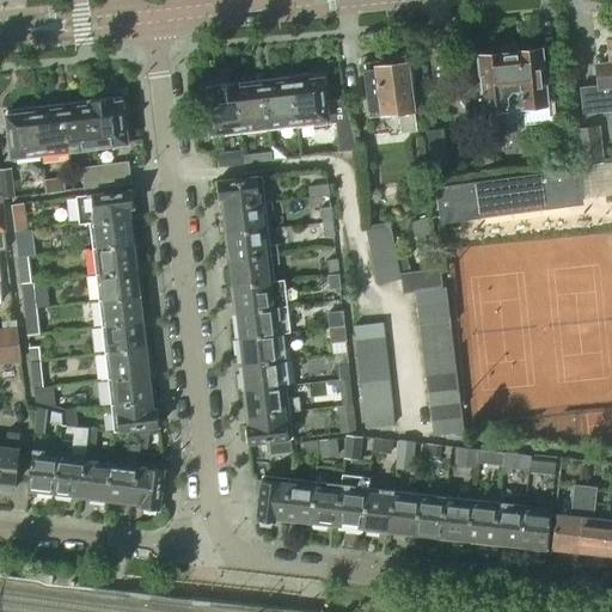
[(600,85),(581,87),(583,114),(611,110),(611,40),(610,41),(611,63),(598,66),(600,85)]
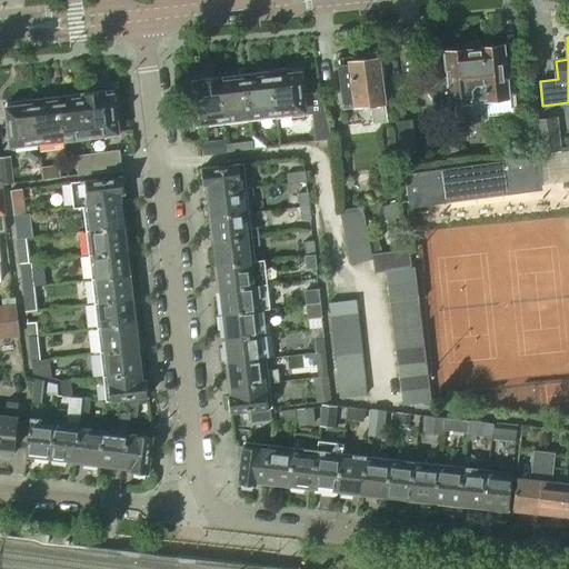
[(447,73),(426,90),(440,109),(450,101),(456,100),(457,106),(460,109),(463,112),(468,115),(472,115),(480,125),(489,118),(489,116),(487,99),(481,43),(466,46),(466,49),(445,51),(447,73)]
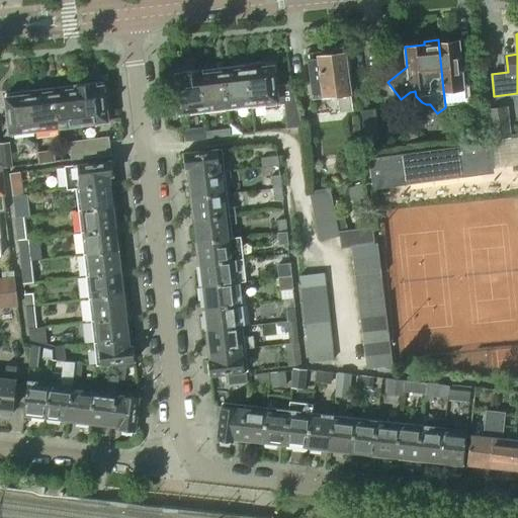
[(438,39),(443,90),(445,105),(470,102),(468,84),(466,66),(460,67),(457,41),(439,44),(438,39)]
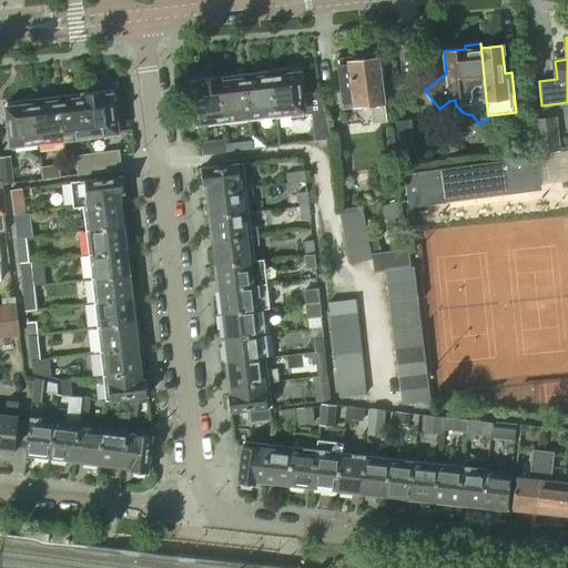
[(337,59),(343,107),(368,104),(372,122),(386,121),(377,58),(364,59),(361,54),(336,58),(336,59),(337,59)]
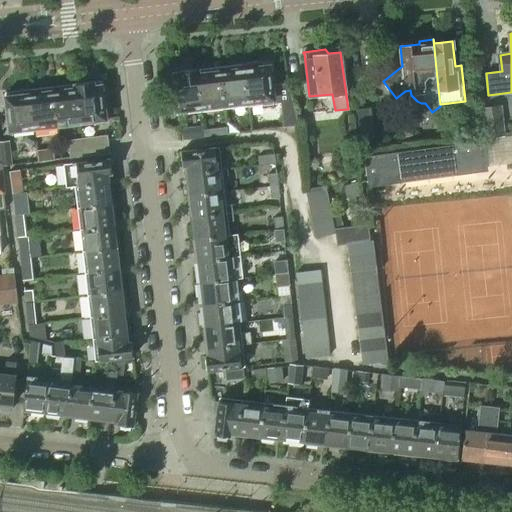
[(243,64),(247,102),(261,101),(261,105),(280,103),(283,127),(298,125),(288,82),(275,84),(273,62),(259,64),(259,62),(243,64)]
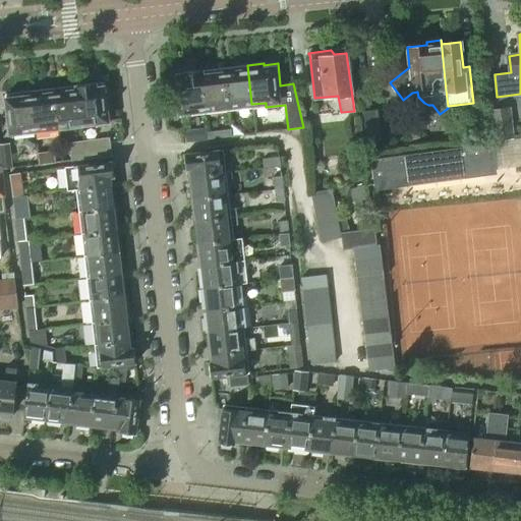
[(228,107),(251,104),(247,65),(246,65),(246,66),(223,69),(228,107)]
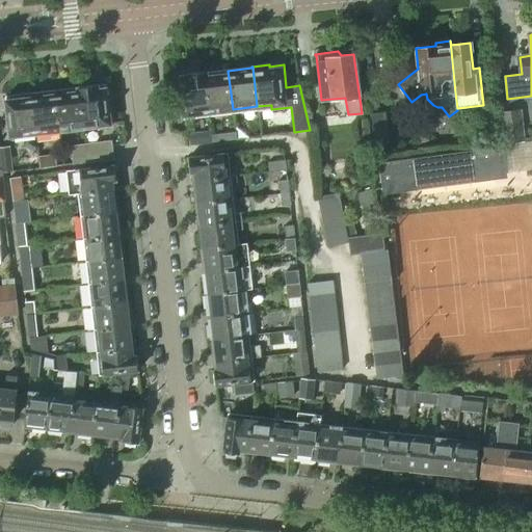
[(208,111),(233,109),(228,71),(205,74),(205,73),(204,73),(208,111)]
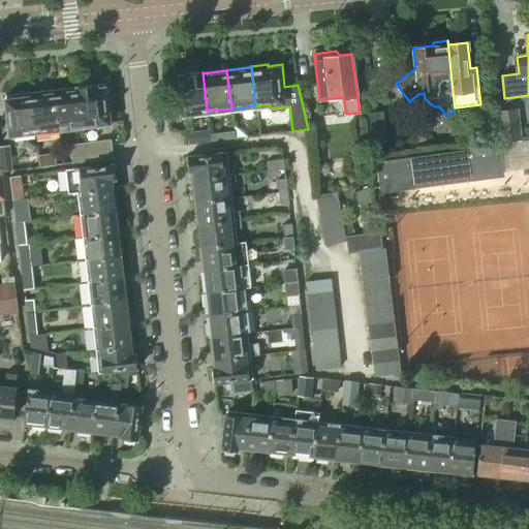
[(193,113),(207,111),(203,72),(186,73),(187,74),(178,75),(183,118),(193,117),(193,113)]
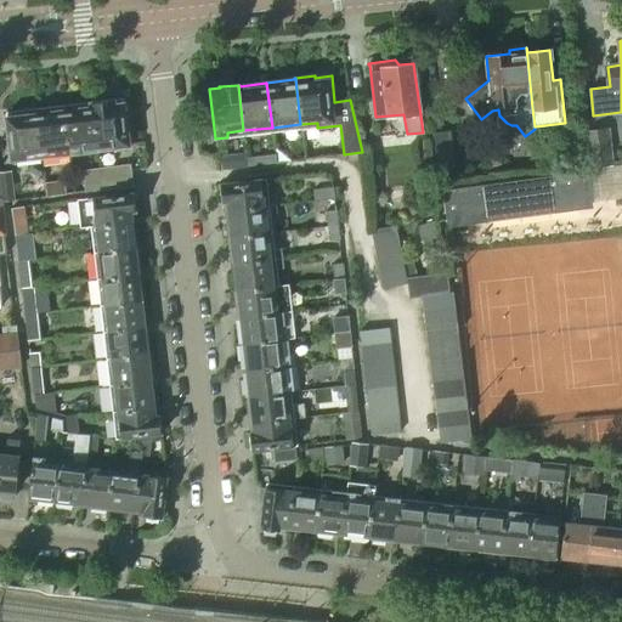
[(113,100),(94,102),(99,148),(114,146),(116,151),(129,148),(123,100),(113,101),(113,100)]
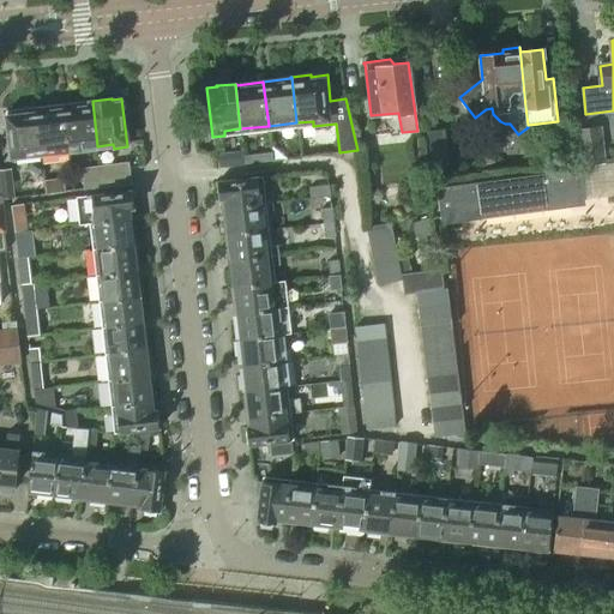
[(91,102),(64,106),(70,150),(97,146),(92,101),(91,101),(91,102)]
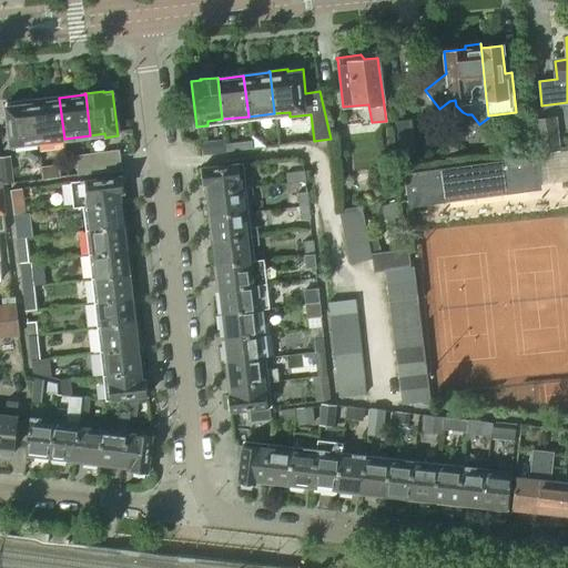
[(34,100),(33,100),(39,141),(64,139),(59,98),(34,101),(34,100)]
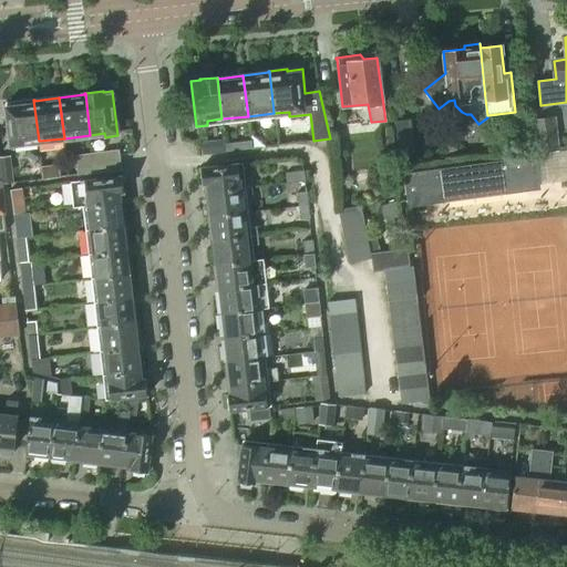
[(39,141),(33,100),(16,102),(16,103),(7,104),(12,150),(23,147),(22,143),(39,141)]
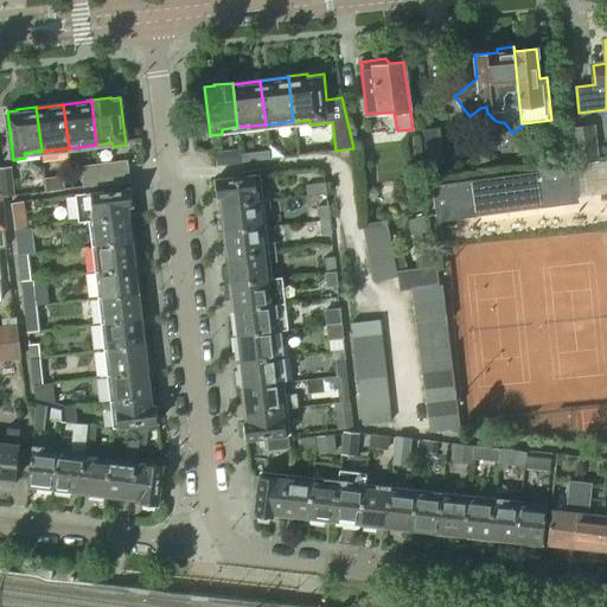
[(574,128),(577,159),(598,157),(594,126),(574,128)]
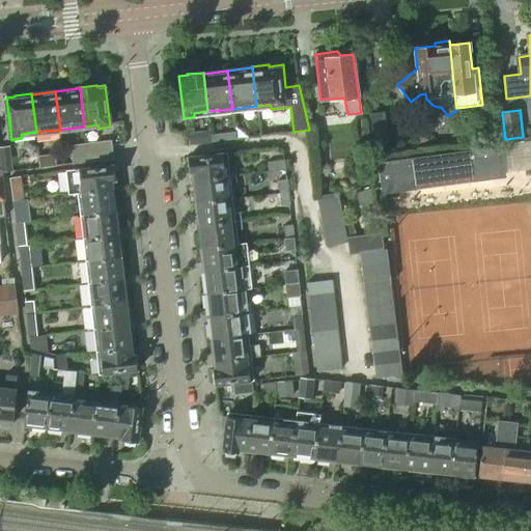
[(369,113),(373,145),(388,144),(385,112),(369,113)]
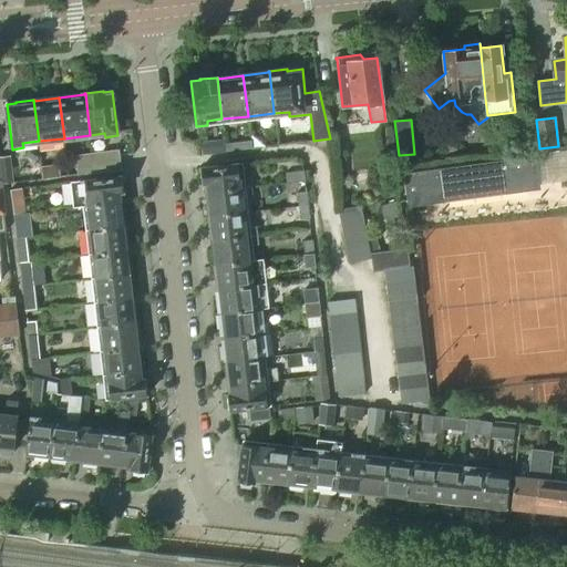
[(119,151),(92,154),(94,173),(121,169),(119,151)]
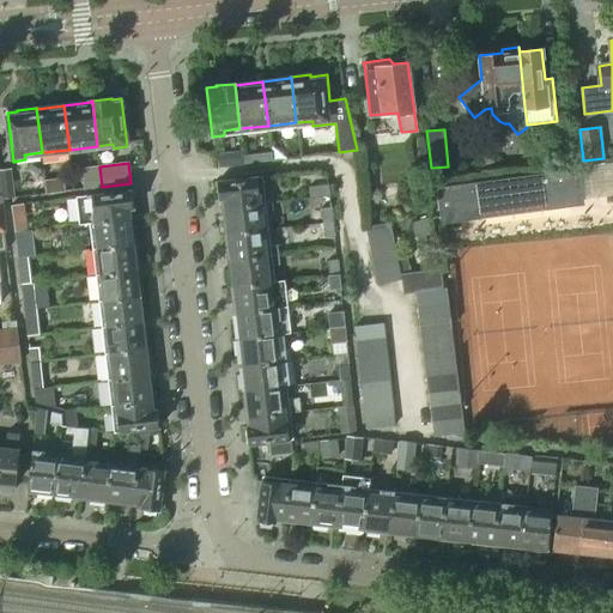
[(102,187),(99,167),(83,169),(85,188),(102,187)]
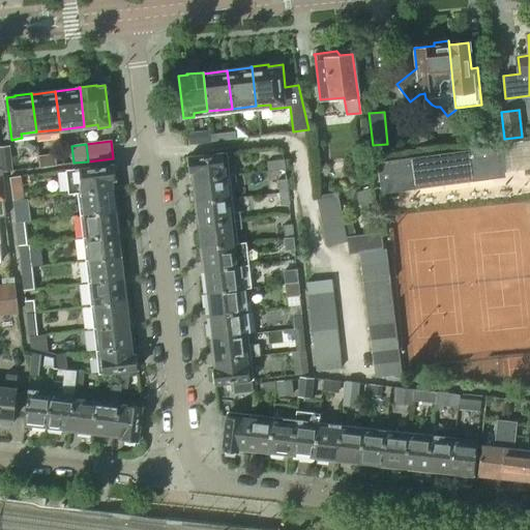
[(503,146),(378,162),(381,188),(506,172),(503,148),(503,146)]
